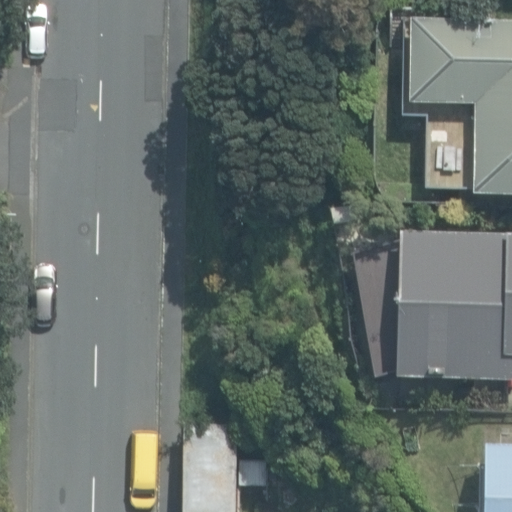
[(472,194),(511,195),(511,21),(410,20),(408,103),(474,105),(472,194)]
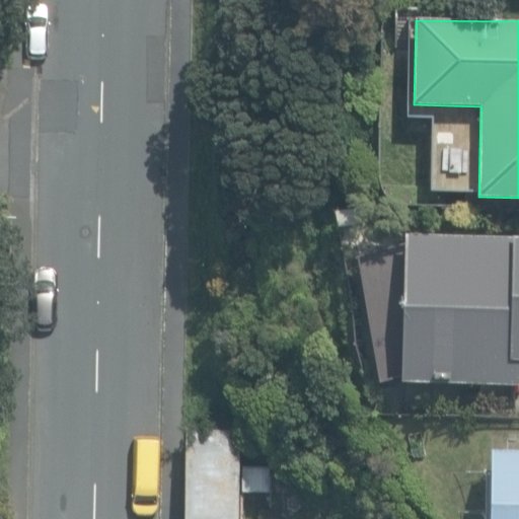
[(518,237),(404,237),(403,383),(518,384),(518,237)]
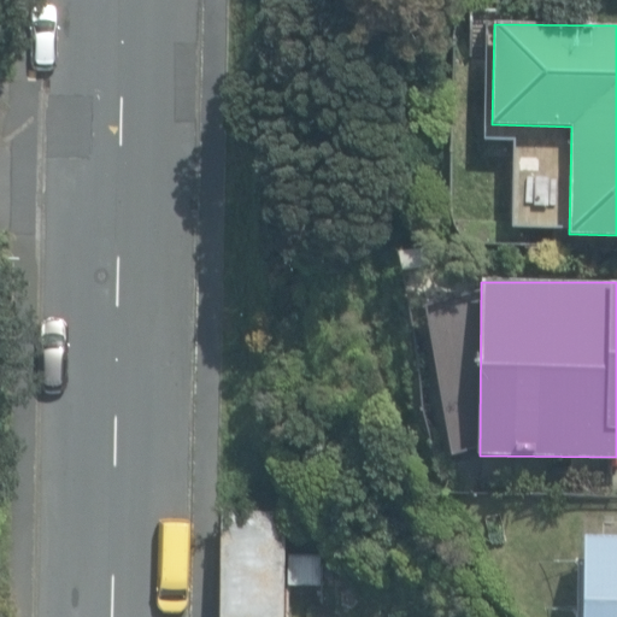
[(218,616),(285,616),(287,511),(221,510),(218,616)]
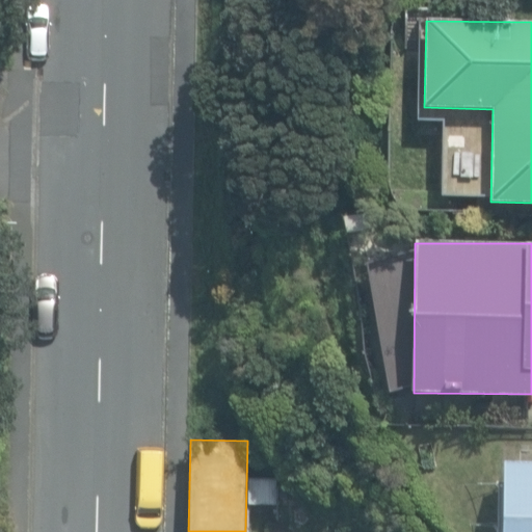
[(503,531),(531,531),(531,463),(505,462),(503,531)]
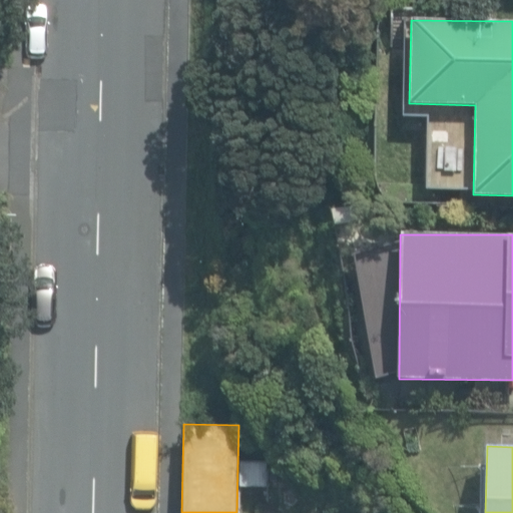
[(268,458),(242,457),(241,484),(268,485),(268,458)]
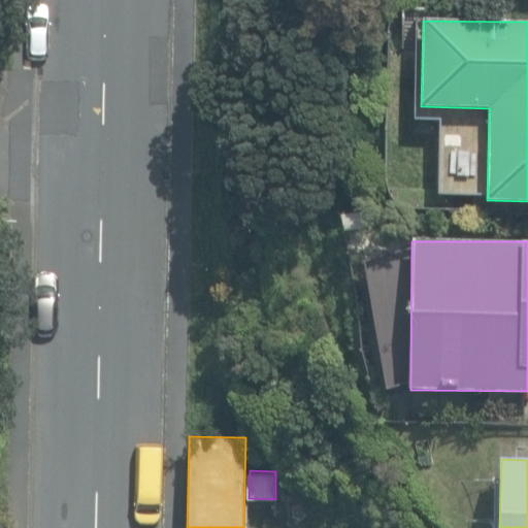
All buildings are outlined.
